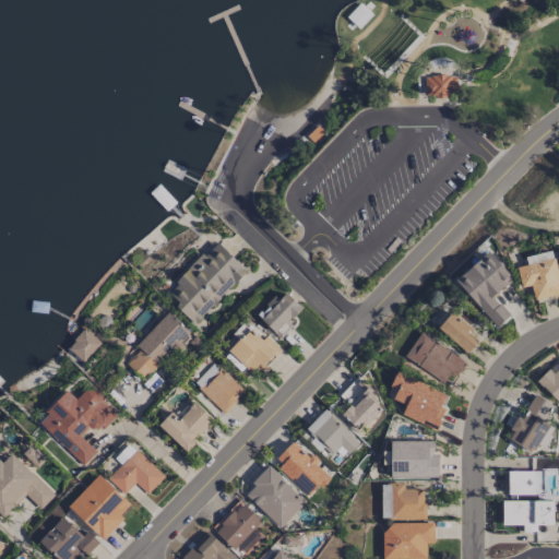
[(423,97),(424,76),(429,76),(429,75),(435,75),(435,74),(445,74),(450,75),(450,78),(455,76),(456,98),(423,97)]
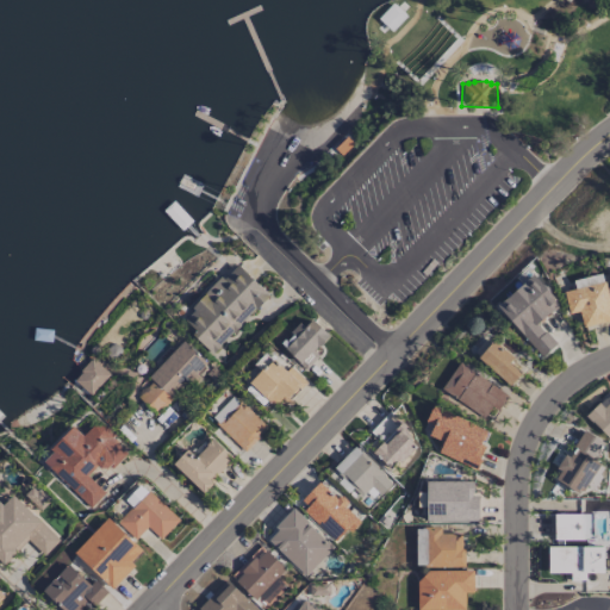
[(268,294),(237,266),(224,279),(221,277),(181,319),(194,331),(191,335),(212,355),(268,294)]
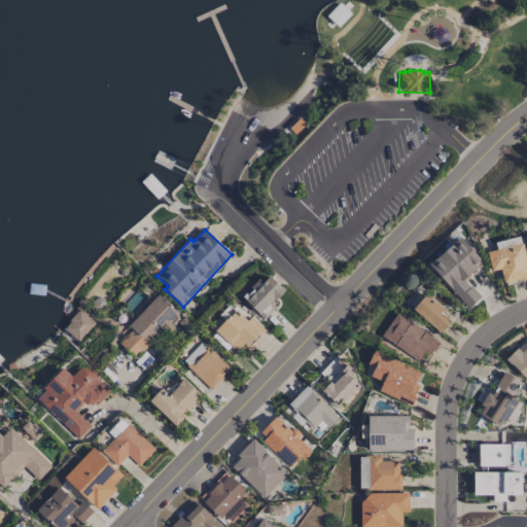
[(494,242),(496,250),(487,252),(490,272),(500,270),(502,282),(526,277),(526,267),(521,236),(494,242)]
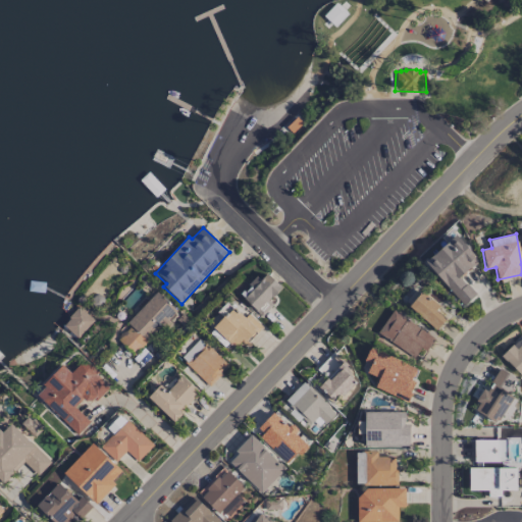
[(424,260),(462,306),(475,296),(460,276),(478,262),(456,235),(424,260)]
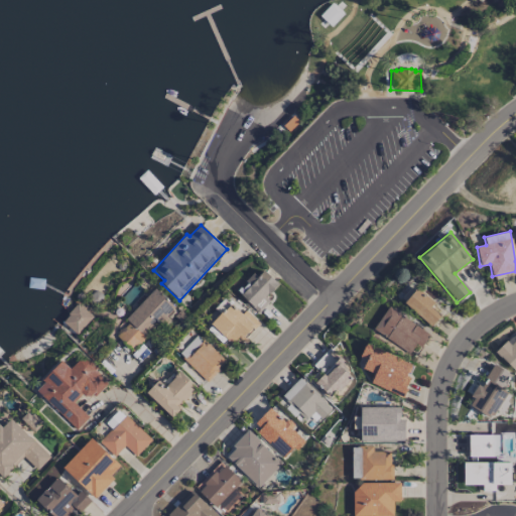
[(269,301),(265,297),(278,283),(263,270),(257,277),(254,274),(237,293),(259,313),(269,301)]
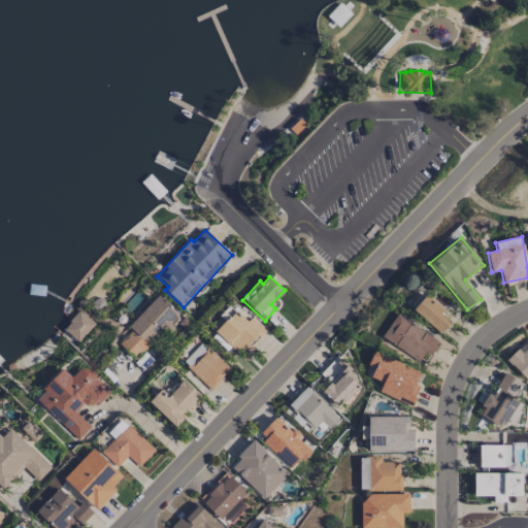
[(451,323),(440,314),(444,309),(427,294),(414,309),(440,334),(451,323)]
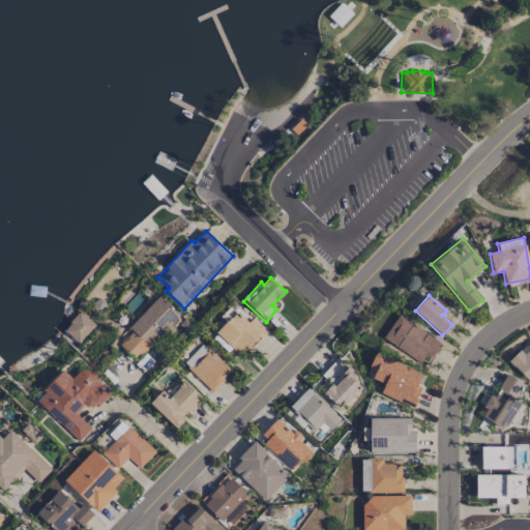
[(119,345),(137,361),(179,317),(158,296),(127,328),(131,331),(119,345)]
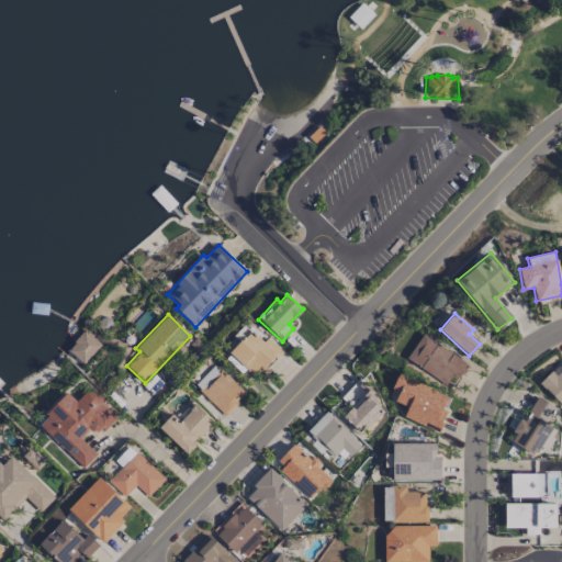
[(280,350),(267,337),(262,341),(250,329),(228,353),(255,379),(280,350)]
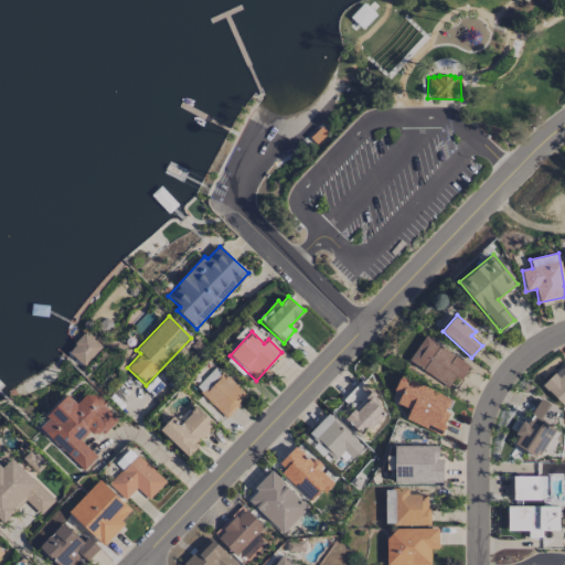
[(83,366),(102,347),(85,332),(67,352),(83,366)]
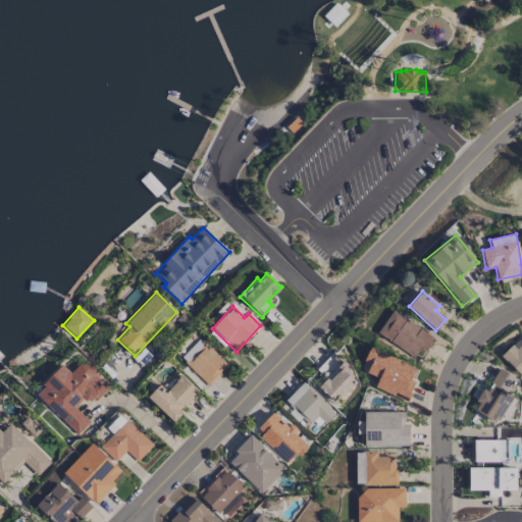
[(413,358),(420,349),(424,353),(434,338),(393,310),(377,332),(413,358)]
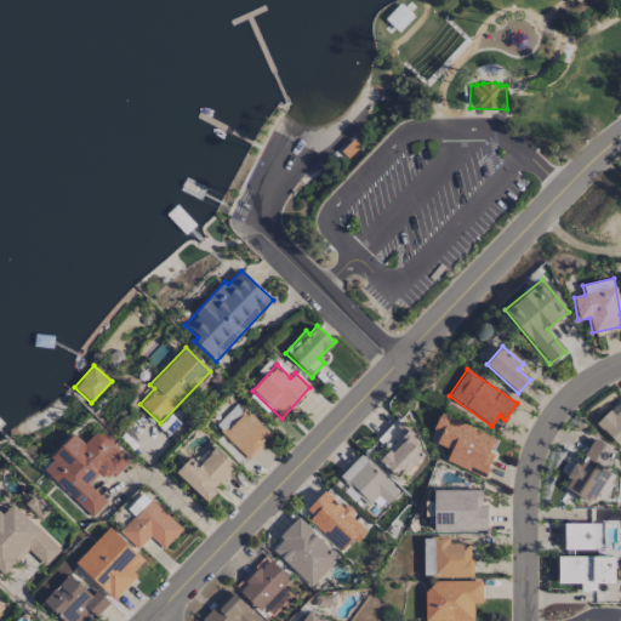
[(620,400),(600,400),(600,429),(615,429),(615,437),(620,437),(620,400)]
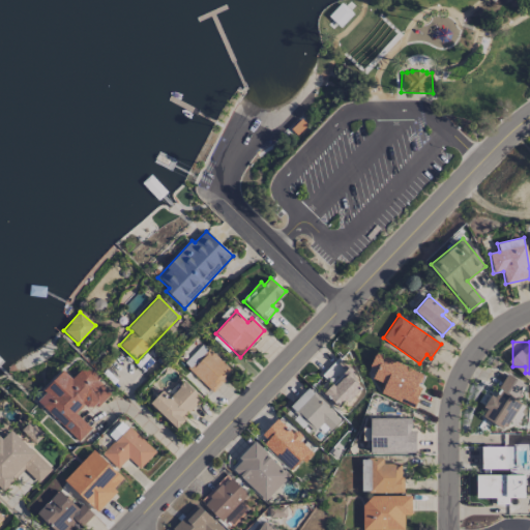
[(211,391),(231,372),(202,344),(182,364),(211,391)]
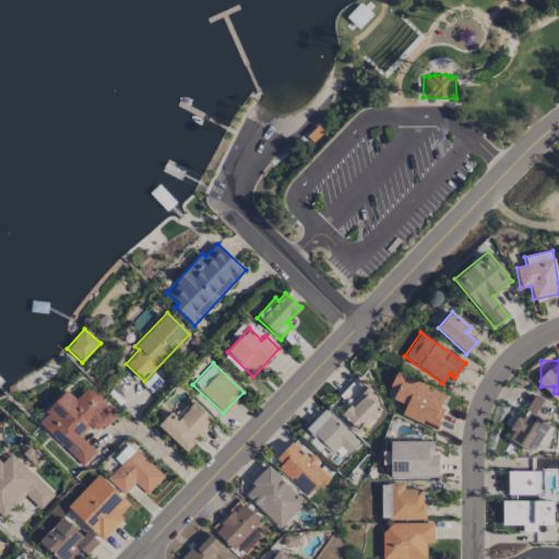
[(400,415),(436,430),(444,408),(440,406),(445,394),(395,372),(389,387),(396,390),(392,400),(404,405),(400,415)]
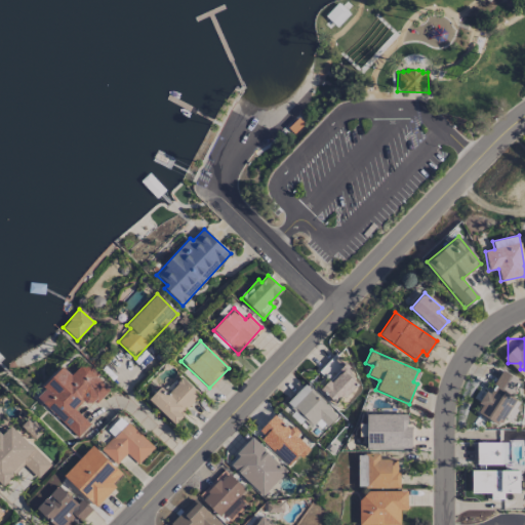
[(319,372),(327,380),(340,367),(331,359),(319,372)]
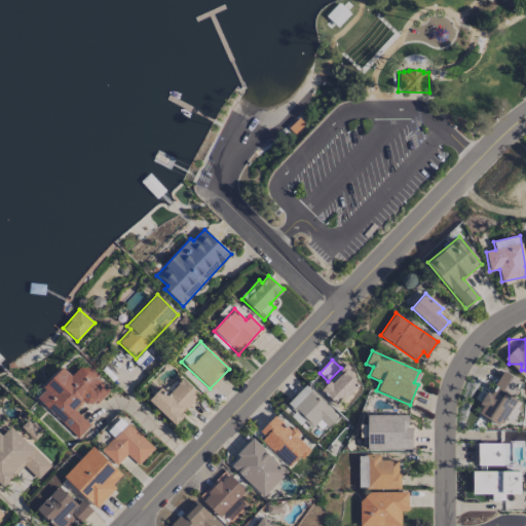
[(77,439),(89,425),(75,411),(84,402),(90,409),(110,389),(83,363),(71,376),(63,368),(35,397),(77,439)]
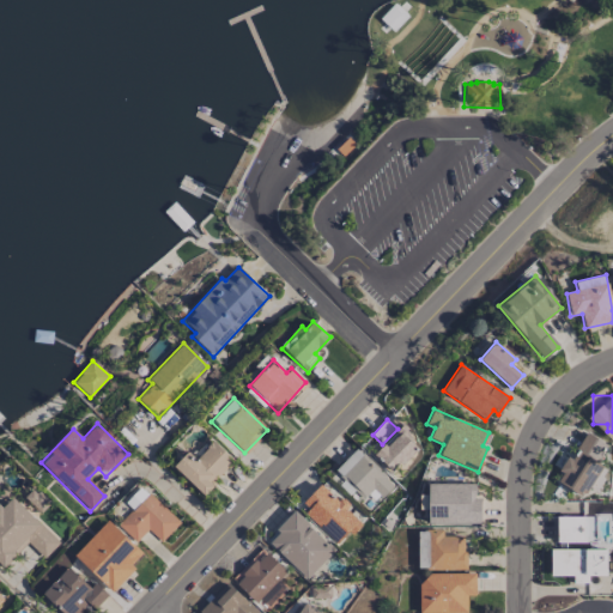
[(374,455),(393,473),(417,448),(407,438),(411,434),(402,425),(374,455)]
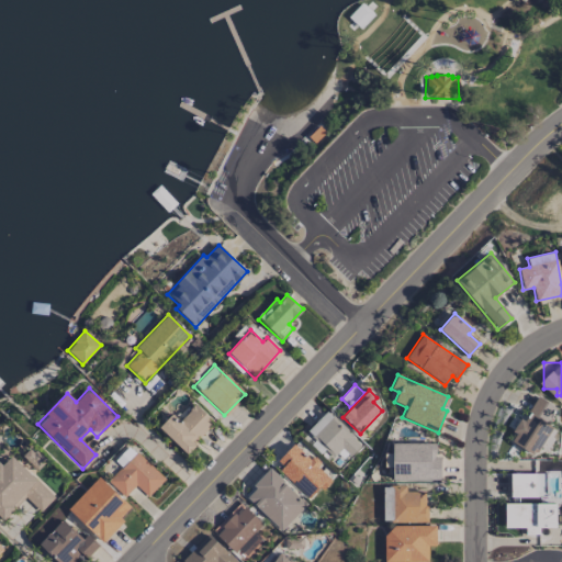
[(508,441),(534,456),(539,447),(544,450),(552,438),(547,435),(552,425),(546,422),(554,407),(538,396),(523,420),(521,419),(508,441)]
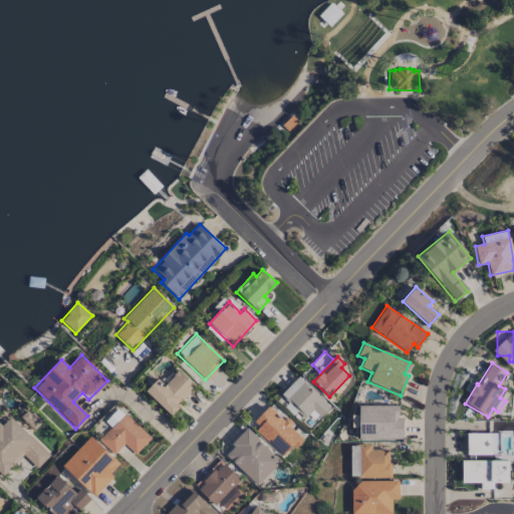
[(170,415),(196,387),(178,369),(165,384),(158,377),(145,392),(170,415)]
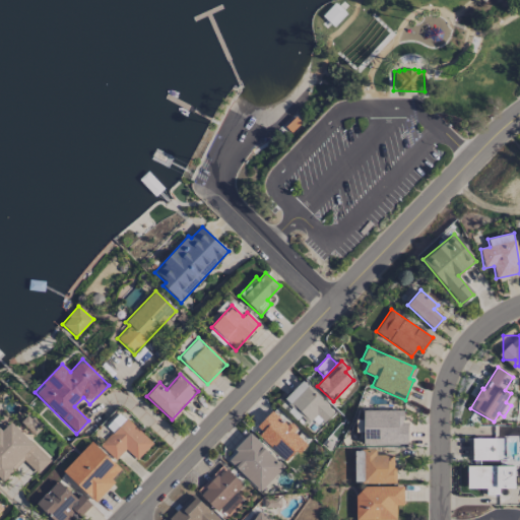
[(334,412),(304,380),(281,400),(302,421),(304,419),(308,424),(316,415),(323,423),(334,412)]
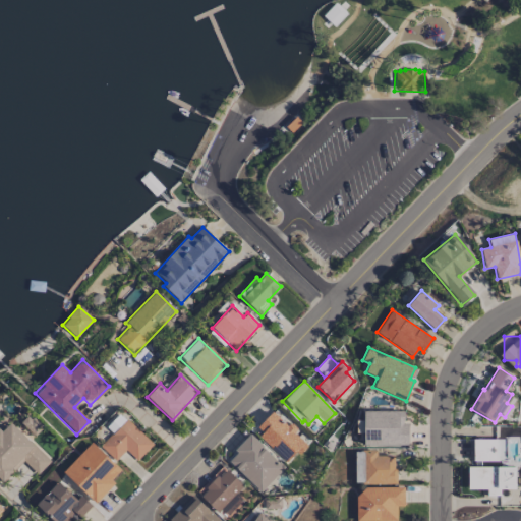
[(285,461),(294,451),(297,454),(310,441),(301,431),(298,435),(274,410),(254,430),(285,461)]
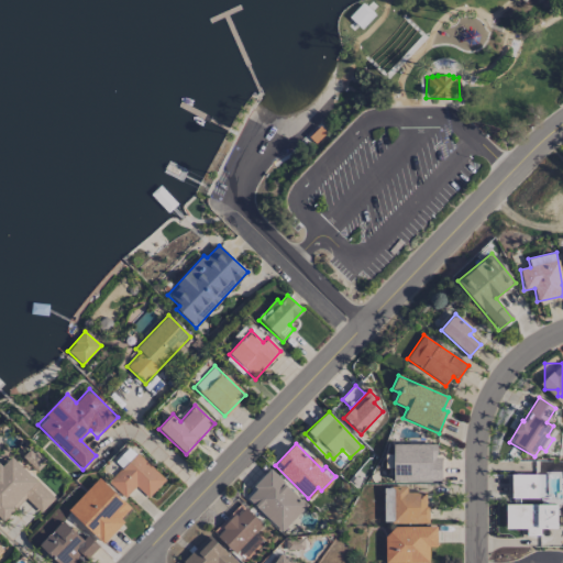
[(393,482),(441,482),(441,457),(437,457),(437,444),(394,444),(393,482)]
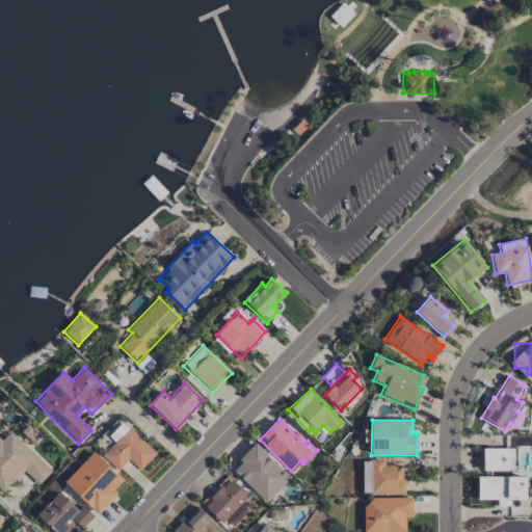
[(117,471),(128,460),(139,471),(156,453),(123,422),(108,436),(114,442),(102,455),(117,471)]
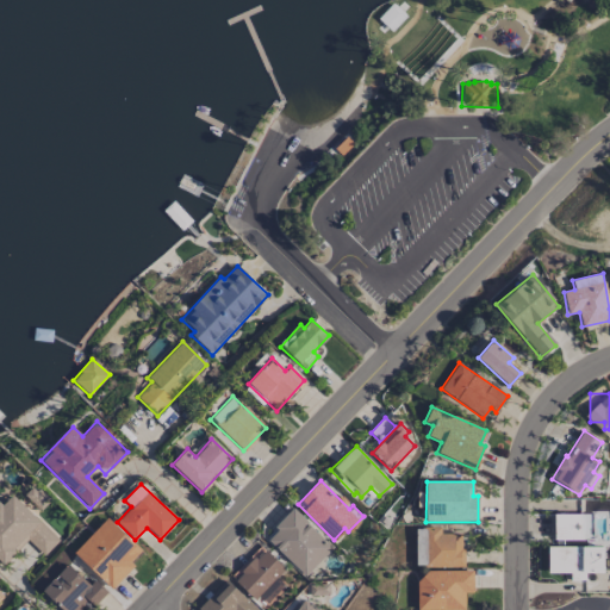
[(0,561),(4,565),(26,540),(44,556),(60,540),(12,496),(4,505),(0,502),(0,561)]
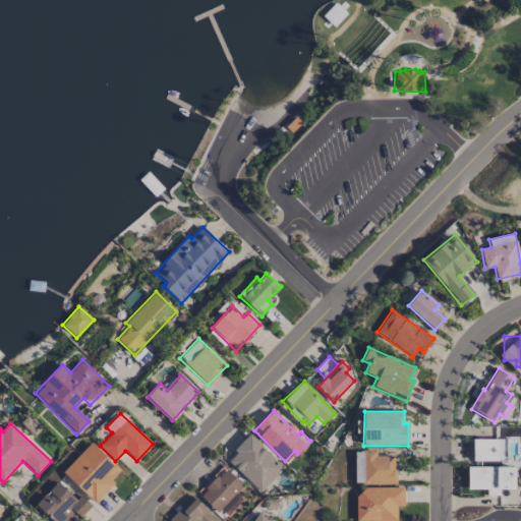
[(259,491),(284,467),(250,435),(227,459),(259,491)]
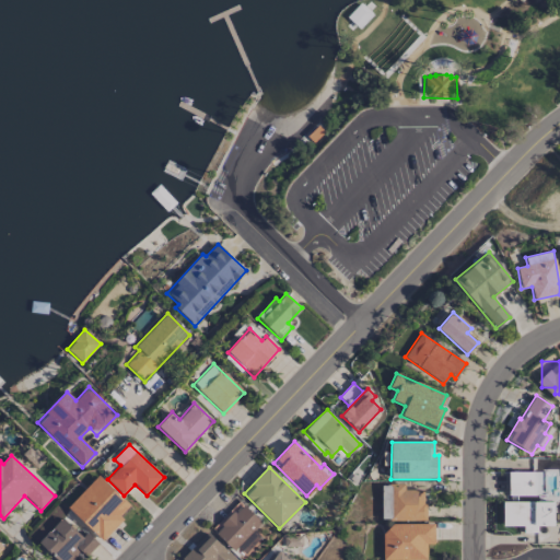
[(534,496),(533,473),(508,473),(508,496),(534,496)]
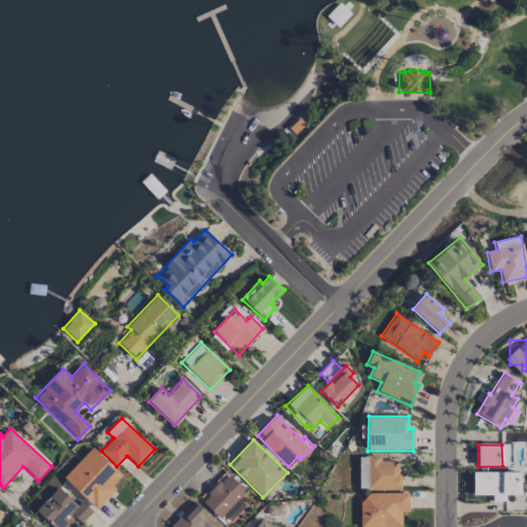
[(63,478),(96,508),(116,488),(112,485),(121,475),(92,447),(63,478)]
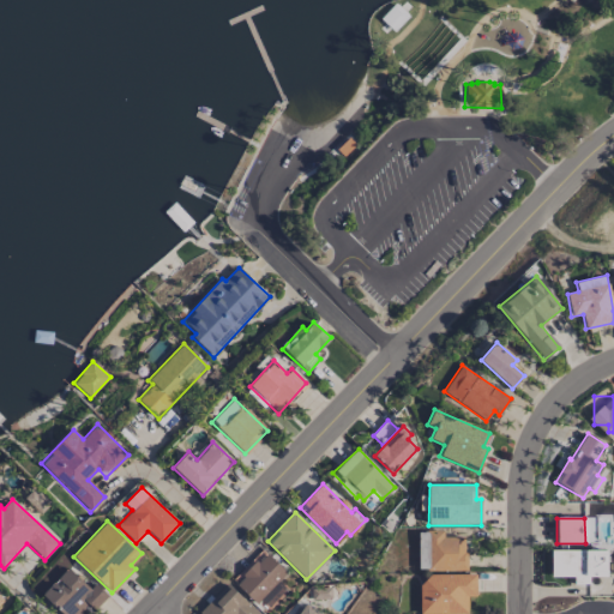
[(443,531),(417,531),(419,571),(465,571),(465,537),(444,537),(443,531)]
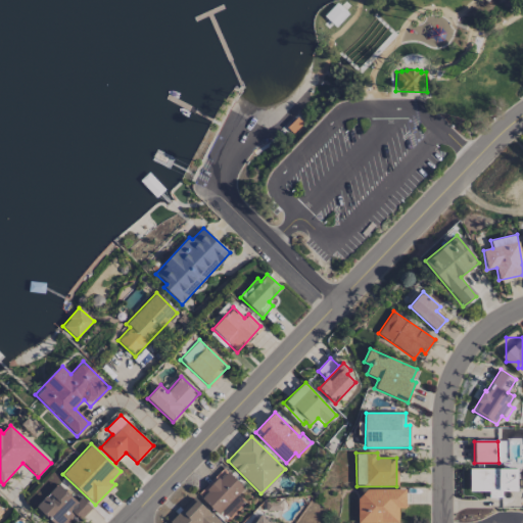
[(244,487),(225,469),(198,496),(219,515),(244,487)]
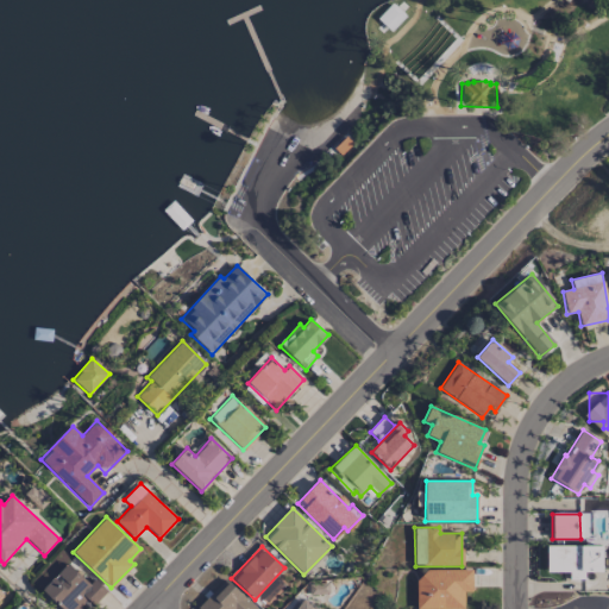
[(547,572),(569,572),(570,579),(584,579),(584,572),(602,572),(602,546),(546,546),(547,572)]
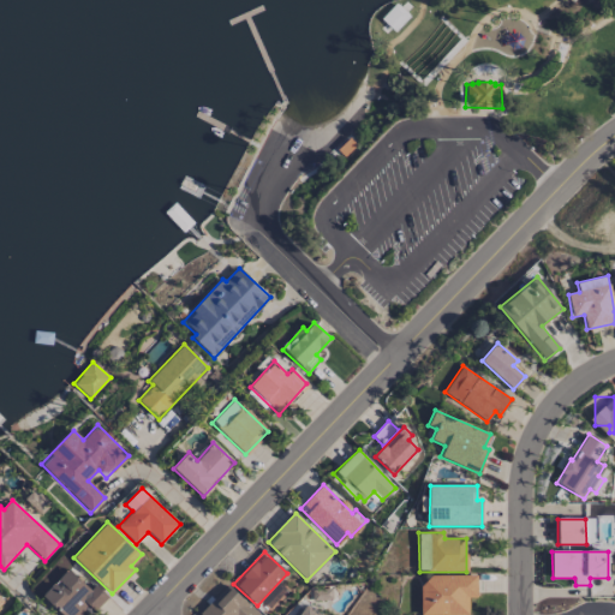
[(94,584),(90,589),(69,568),(42,597),(61,614),(81,614),(88,607),(94,613),(108,597),(94,584)]
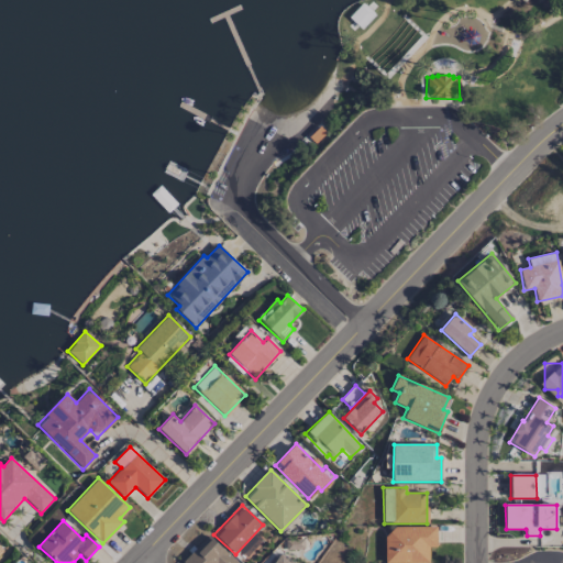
[(435,527),(385,527),(386,562),(429,562),(429,547),(435,547),(435,527)]
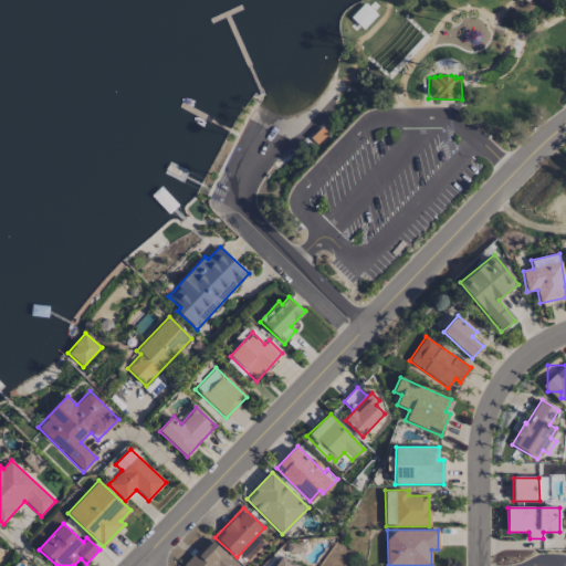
[(238,565),(211,537),(181,565),(238,565)]
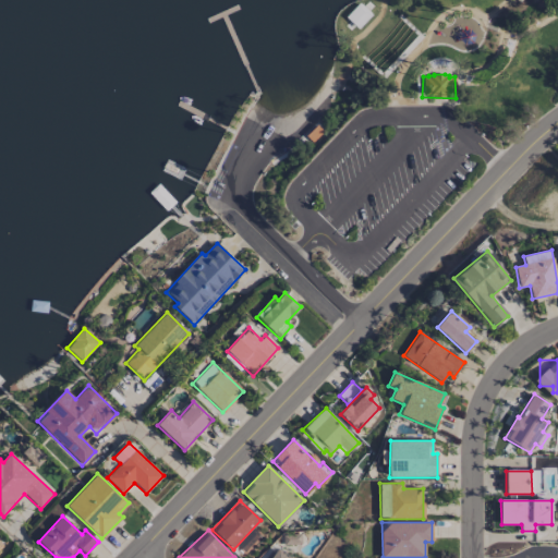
[(291,557),(273,547),(265,557),(291,557)]
